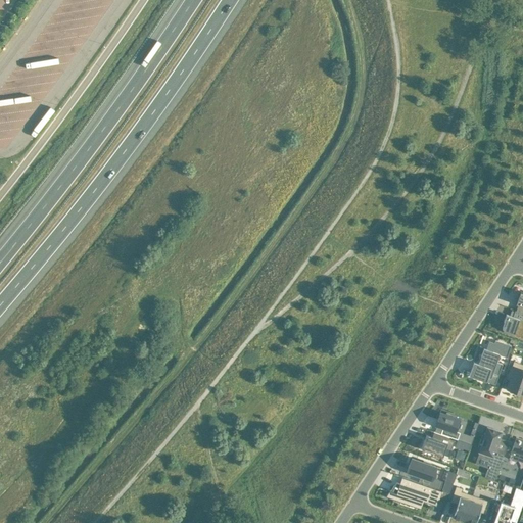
[(503,326),(503,327),(503,328),(503,329),(504,329),(504,330),(504,331),(503,331),(522,338),(522,312),(515,310),(515,311),(513,316),(510,315),(507,314),(504,322),(503,325),(503,326)]
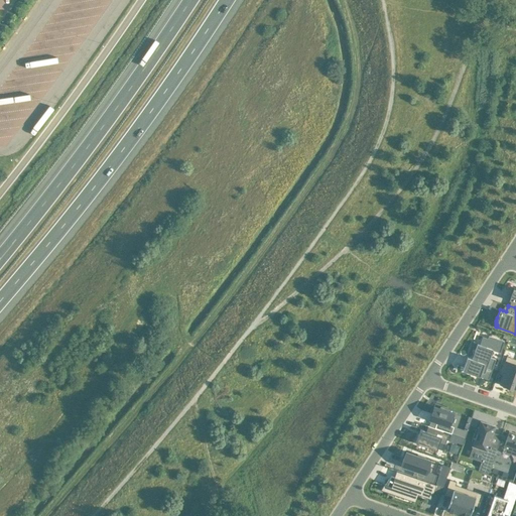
[(468,357),(463,370),(480,376),(482,371),(485,372),(487,365),(493,367),(496,359),(490,357),(493,350),(500,352),(504,341),(489,336),(488,338),(483,336),(480,344),(478,343),(472,359),(468,357)]
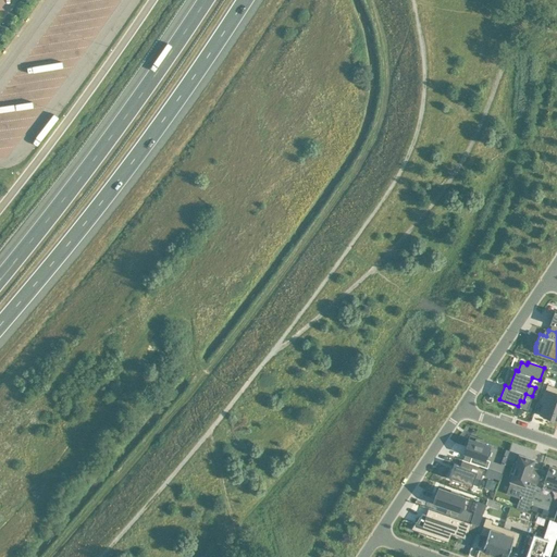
[(545,400),(541,413),(549,417),(556,395),(556,387),(547,384),(542,399),(545,400)]
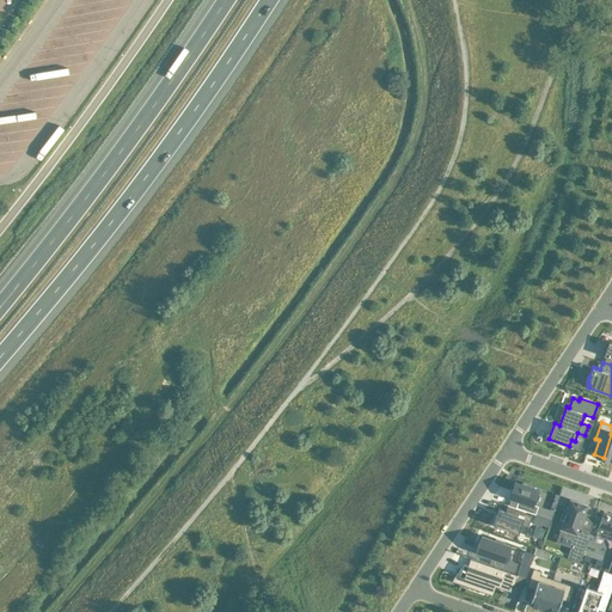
[(515,482),(509,497),(519,500),(516,507),(536,514),(538,506),(533,505),(538,490),(533,488),(531,488),(531,485),(524,482),(522,483),(522,484),(520,484),(515,482)]
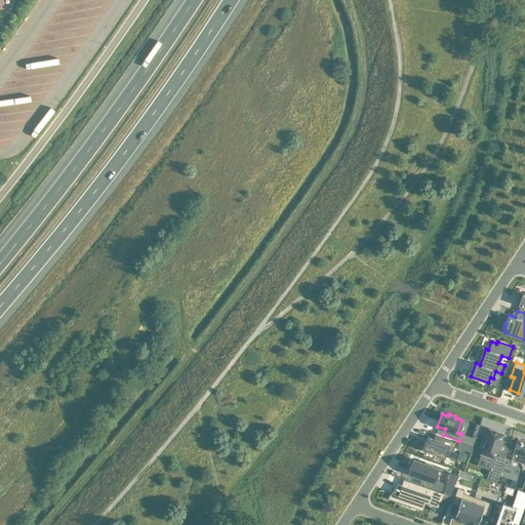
[(503,433),(489,429),(486,437),(484,436),(479,451),(481,452),(481,453),(482,453),(481,456),(493,460),(487,478),(496,482),(507,453),(497,450),(503,433)]
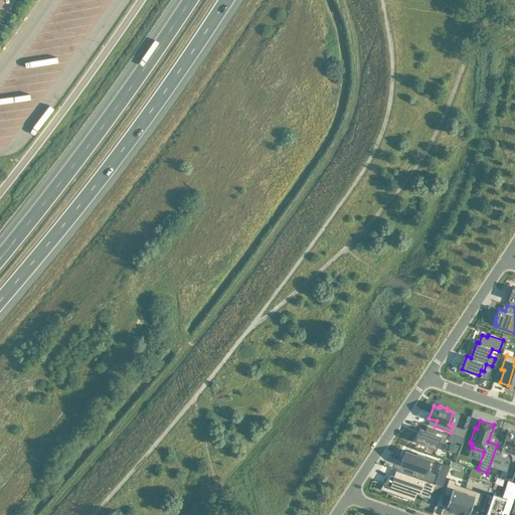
[(419,428),(415,442),(437,449),(439,441),(445,443),(448,434),(434,428),(426,425),(425,431),(419,428)]
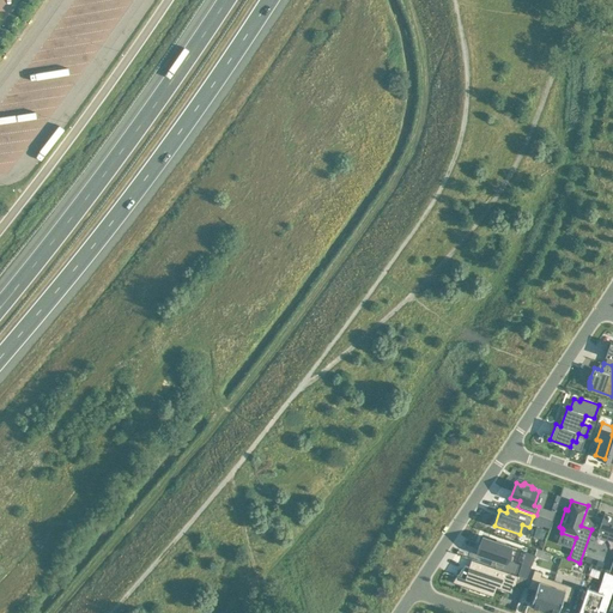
[(600,529),(598,535),(607,539),(610,532),(612,533),(612,514),(605,511),(599,529),(600,529)]
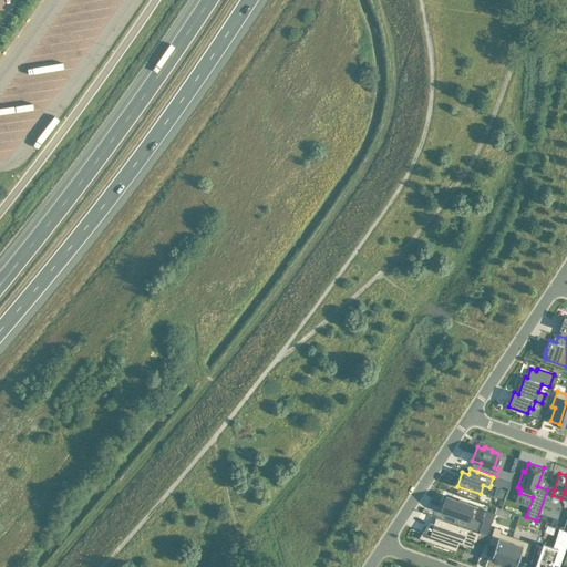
[(498,476),(496,483),(508,487),(511,481),(506,480),(498,476)]
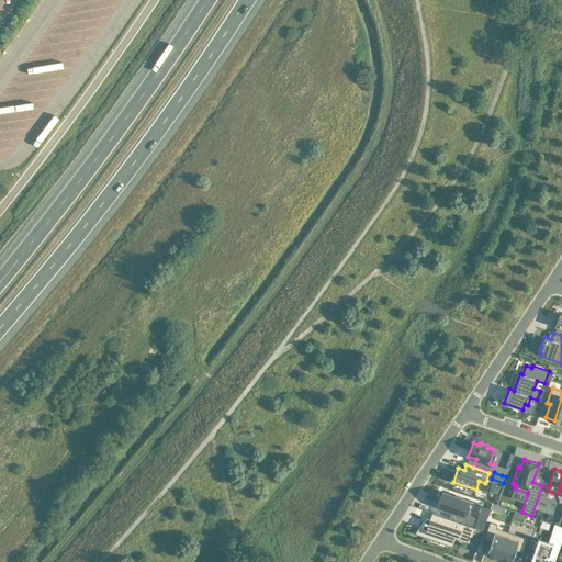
[(464,513),(469,501),(462,498),(463,497),(454,494),(454,496),(442,492),(438,506),(451,512),(449,517),(473,526),(476,517),(464,513)]
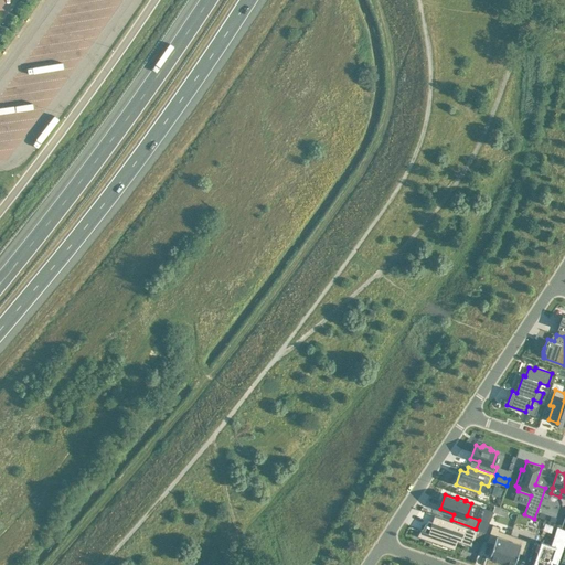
[(496,505),(493,512),(507,516),(509,510),(496,505)]
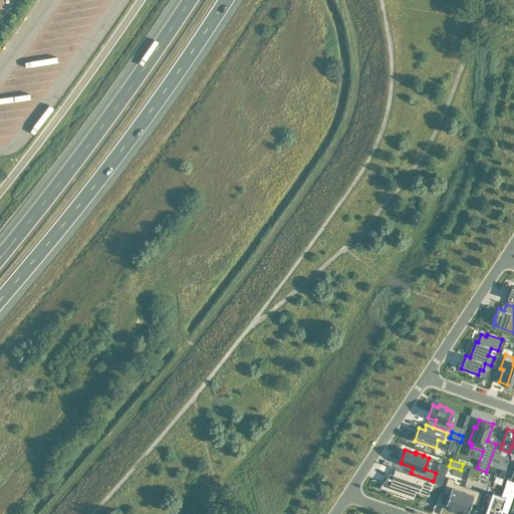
[(383,482),(383,483),(386,484),(383,489),(387,490),(404,496),(405,496),(407,497),(409,490),(410,490),(411,488),(423,492),(422,493),(422,494),(426,496),(429,497),(431,491),(432,491),(435,483),(395,469),(393,475),(392,478),(388,477),(383,482)]
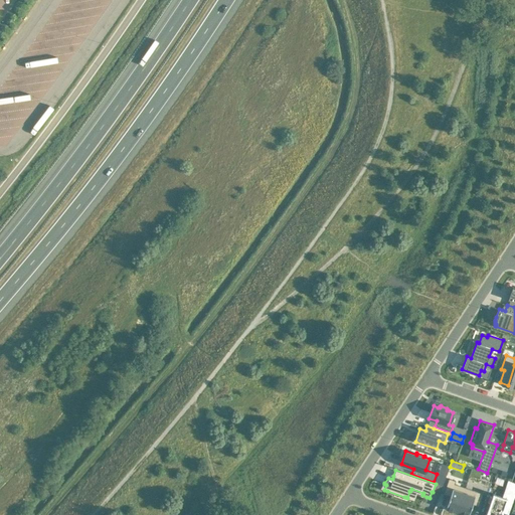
[(439,473),(435,482),(443,485),(446,475),(439,473)]
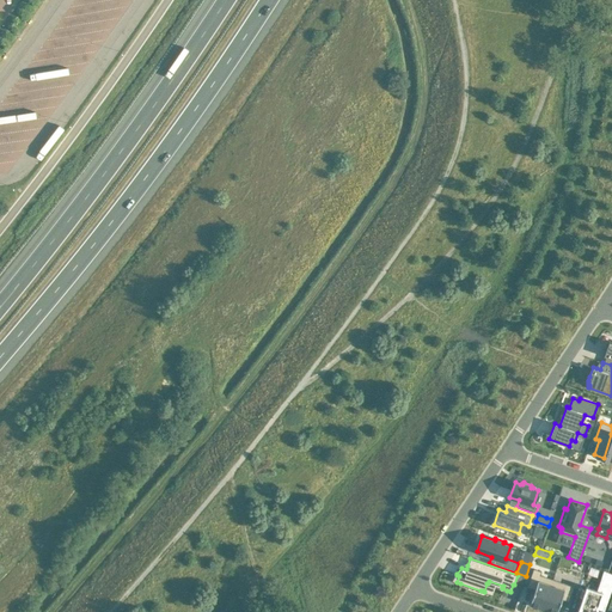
[(533,568),(527,586),(534,588),(533,594),(530,604),(543,609),(552,579),(540,575),(542,570),(533,568)]
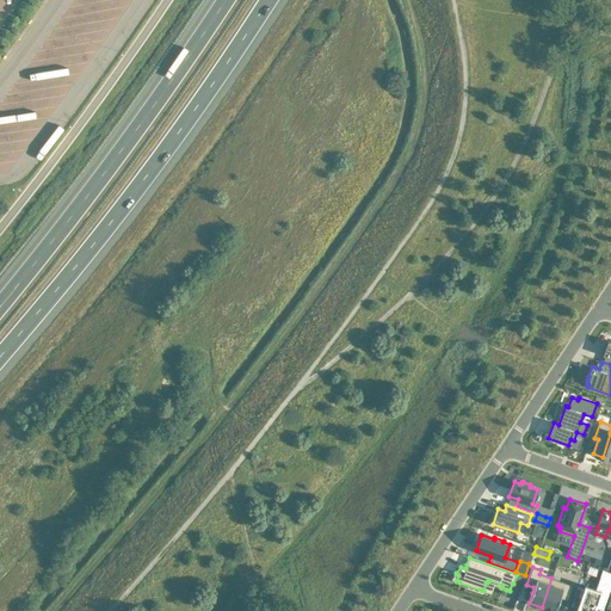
[(585,585),(575,610),(594,610),(597,606),(603,609),(610,585),(610,572),(603,569),(596,588),(585,585)]
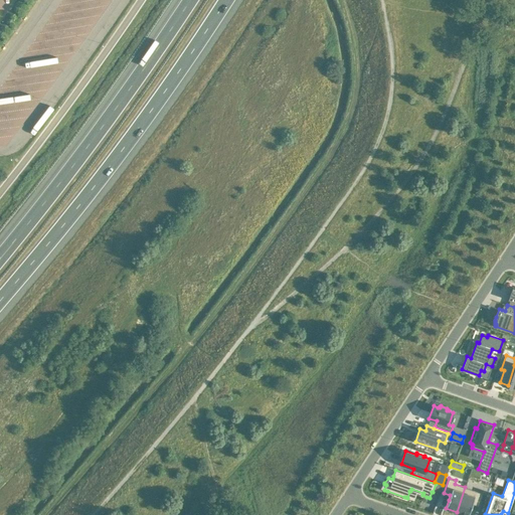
[(465,487),(457,512),(465,514),(468,514),(471,507),(473,503),(478,505),(479,505),(483,493),(465,487)]
